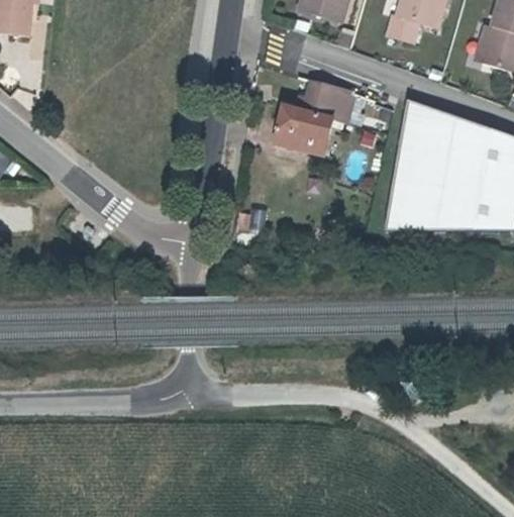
[(0,32),(24,35),(26,20),(28,0),(0,0),(0,32)]
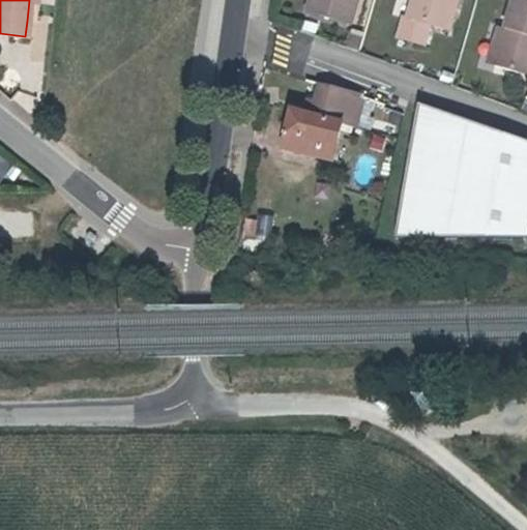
[(309,0),(306,8),(350,21),(355,0),(309,0)]
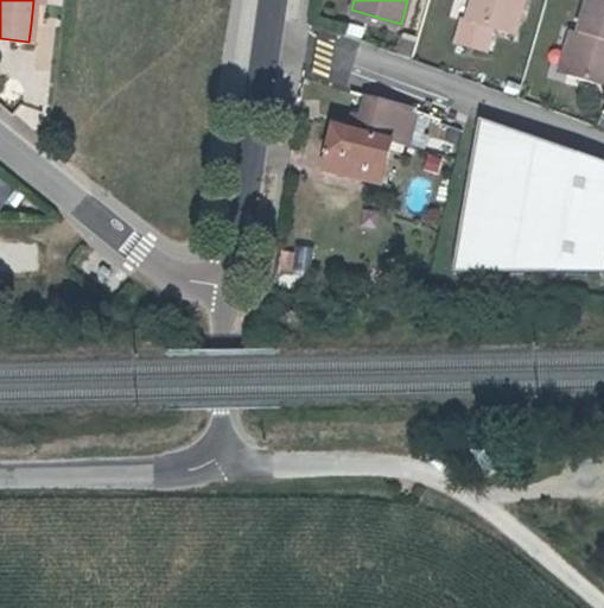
[(461,16),(453,39),(484,48),(491,25),(513,31),(521,0),(470,0),(465,18),(461,16)]
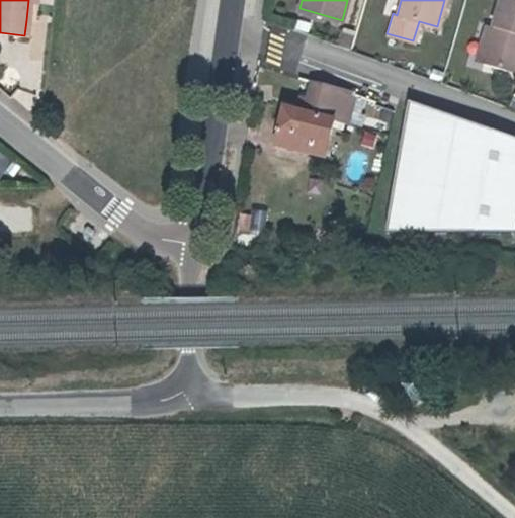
[(514,0),(502,0),(494,28),(484,64),(514,73),(514,0)]
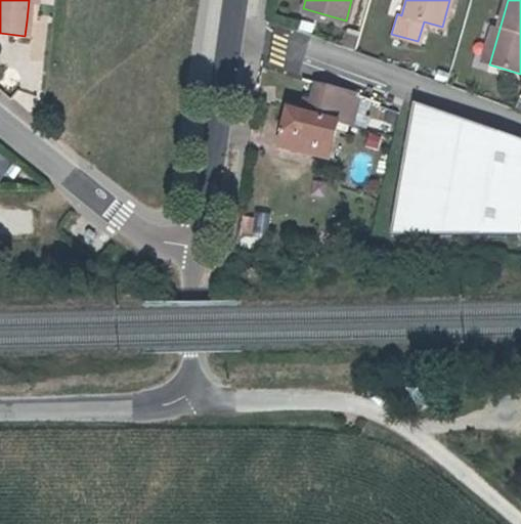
[(489,64),(500,29),(489,26),(478,61),(489,64)]
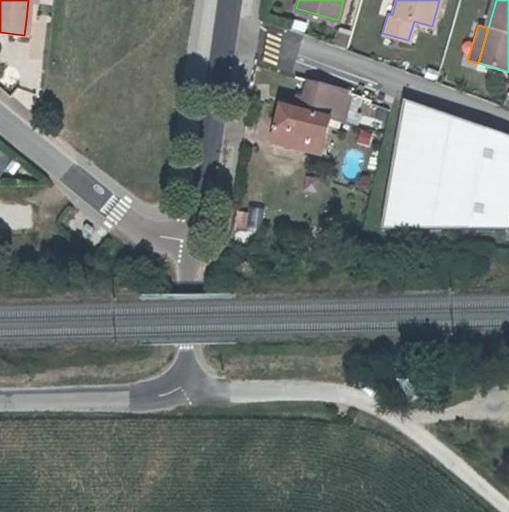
[(350,85),(309,77),(306,96),(299,94),(296,108),(331,116),(344,119),(348,89),(350,85)]
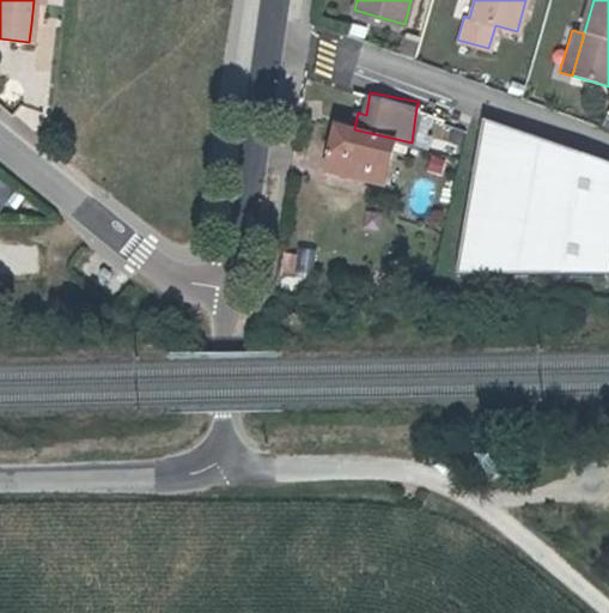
[(608,162),(482,116),(454,272),(608,273),(608,162)]
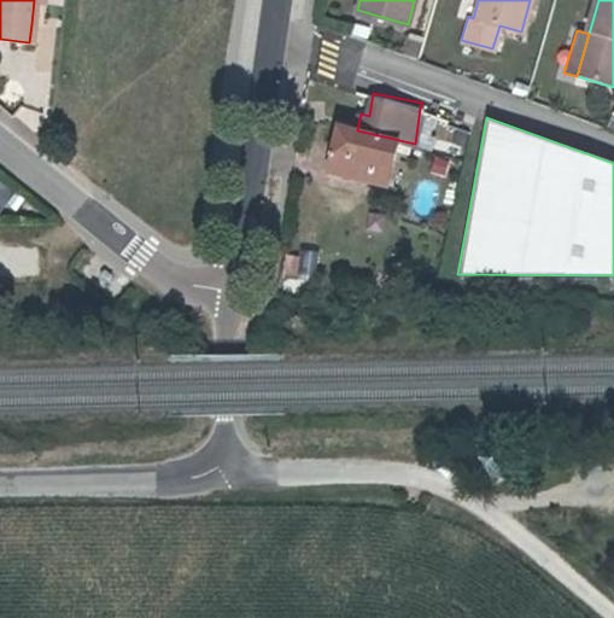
[(399,140),(357,130),(340,127),(333,169),(391,181),(399,140)]
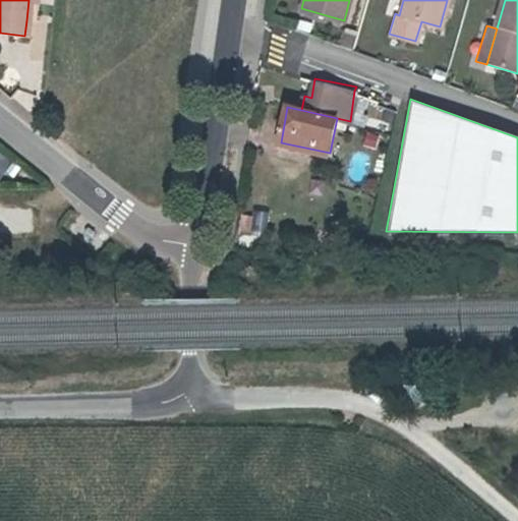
[(280,241),(278,210),(238,212),(240,243),(280,241)]
